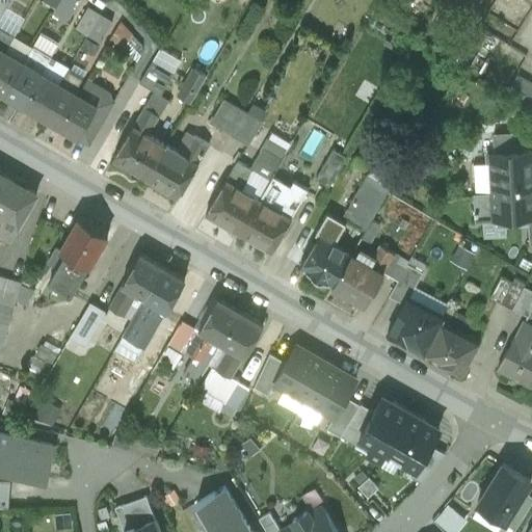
[(12,0),(0,0),(0,18),(2,19),(12,0)]
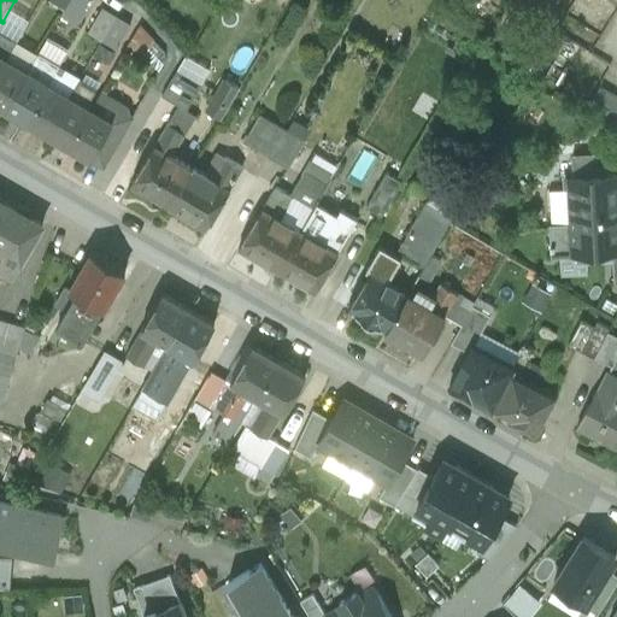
[(88,0),(69,0),(64,7),(60,15),(75,23),(88,0)]
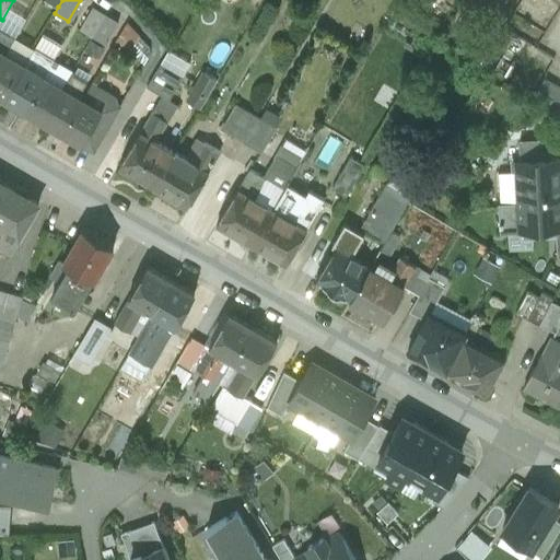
[(559,0),(521,0),(513,14),(545,34),(559,8),(559,0)]
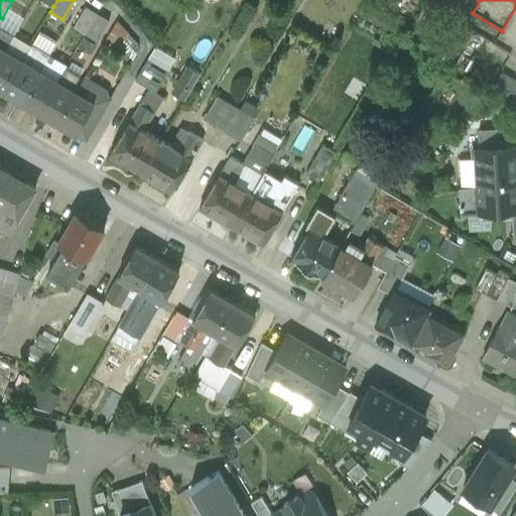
[(97,13),(85,6),(74,26),(85,33),(97,13)]
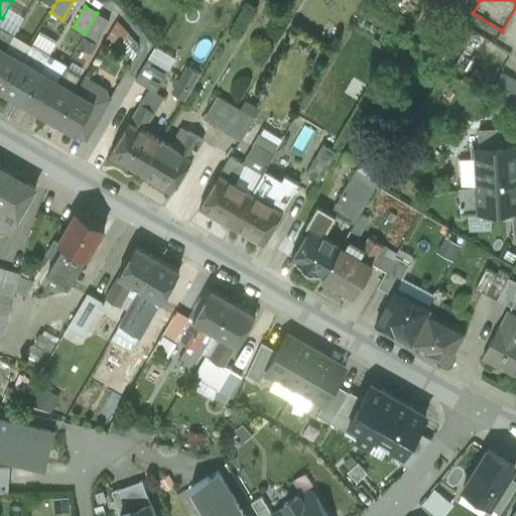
[(97,13),(85,33),(97,40),(108,19),(97,13)]
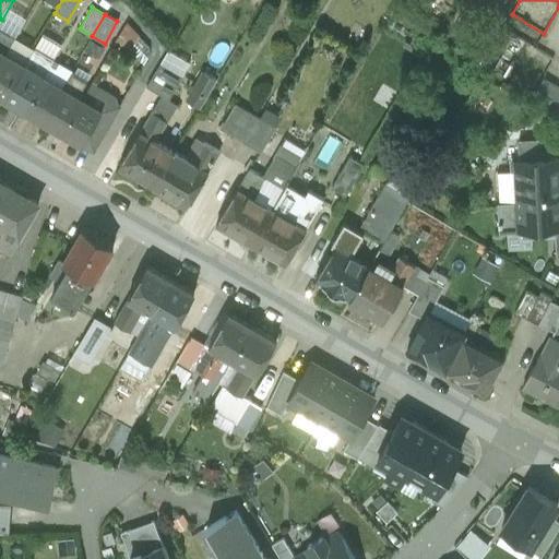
[(130,47),(139,34),(125,25),(116,38),(130,47)]
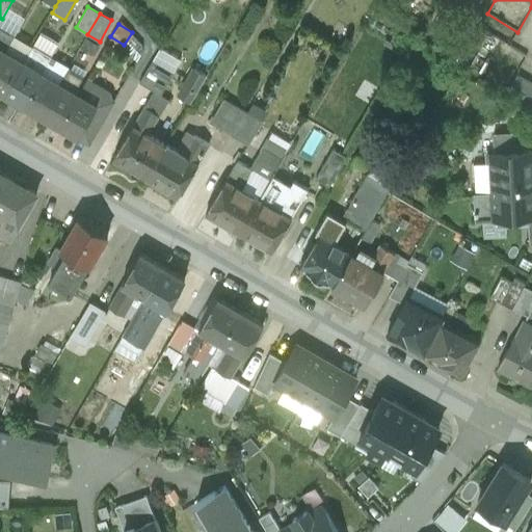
[(9,33),(0,27),(0,58),(5,50),(0,48),(9,33)]
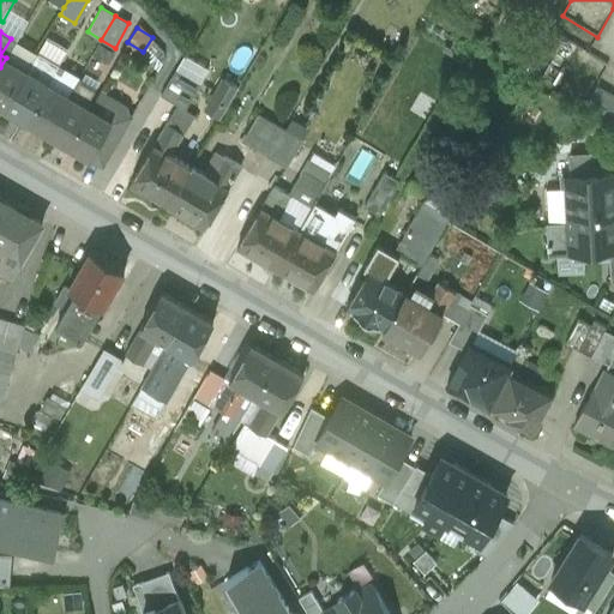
[(35,48),(58,61),(66,47),(44,34),(35,48)]
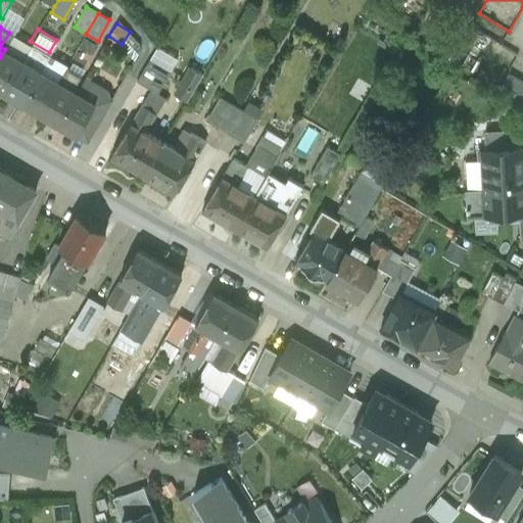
[(458,63),(474,74),(492,41),(475,32),(458,63)]
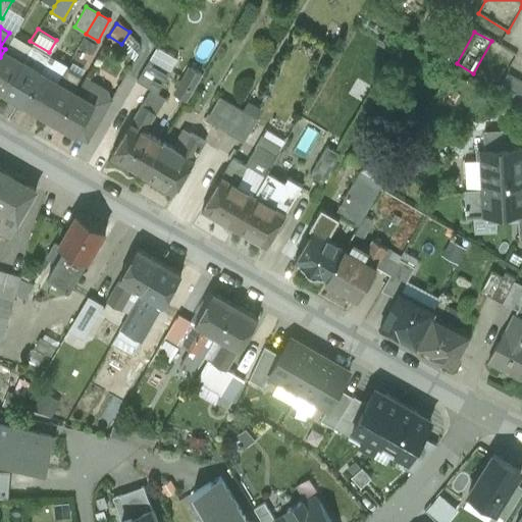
[(50,55),(32,44),(22,60),(4,91),(22,102),(47,60),(50,55)]
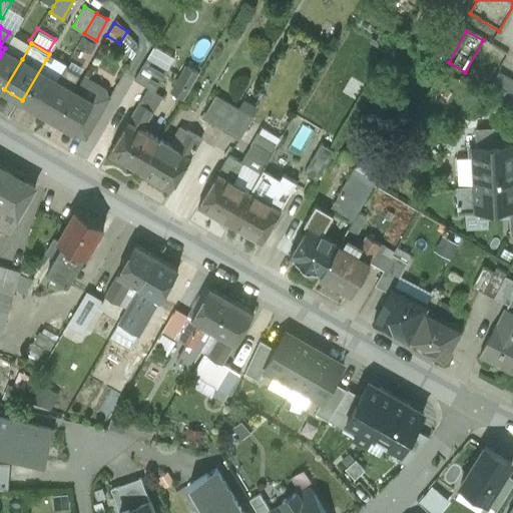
[(5,48),(0,56),(0,86),(4,89),(22,59),(5,48)]
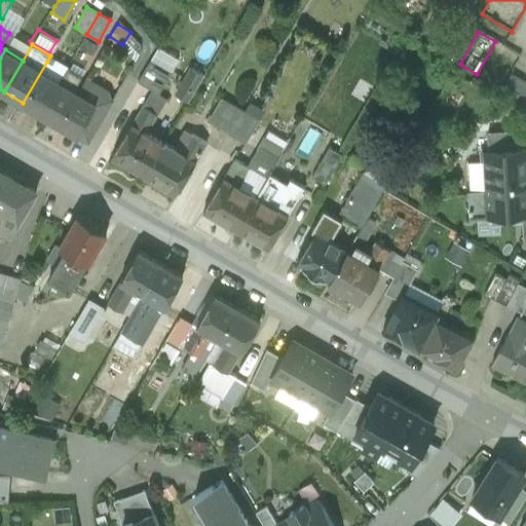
[(158,49),(151,62),(171,74),(179,61),(158,49)]
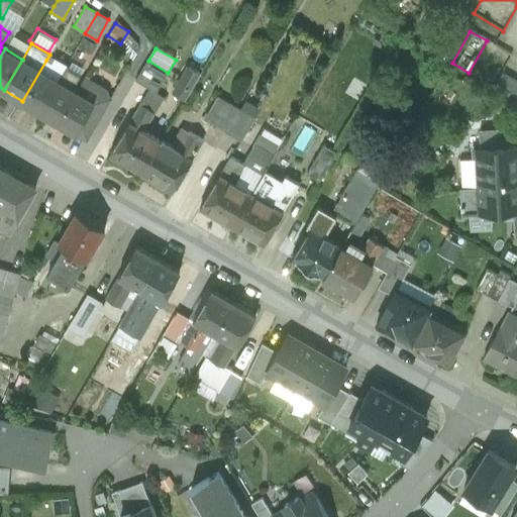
[(49,55),(46,60),(22,101),(39,111),(68,64),(55,57),(54,58),(49,55)]
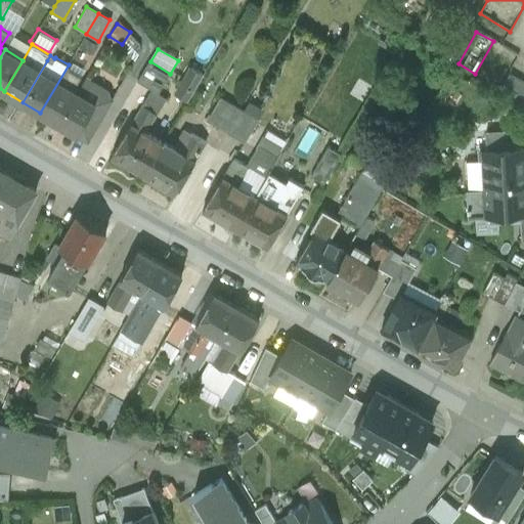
[(138,82),(151,90),(159,94),(170,74),(150,61),(138,82)]
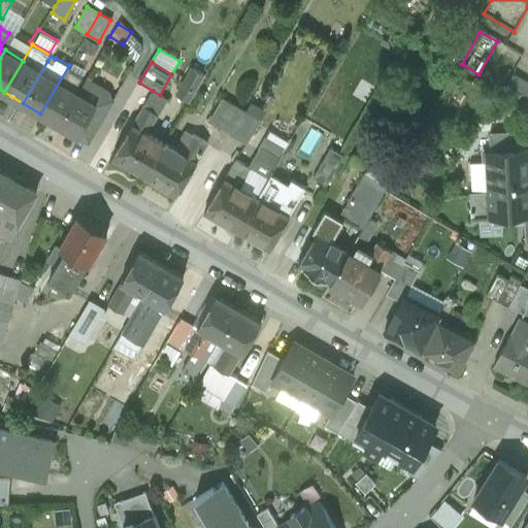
[(69,65),(40,113),(59,124),(77,93),(73,90),(83,74),(69,65)]
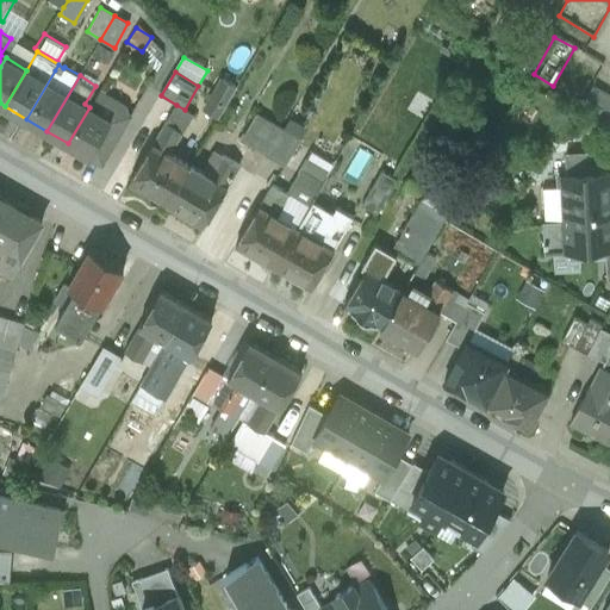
[(203,110),(217,119),(236,87),(222,79),(203,110)]
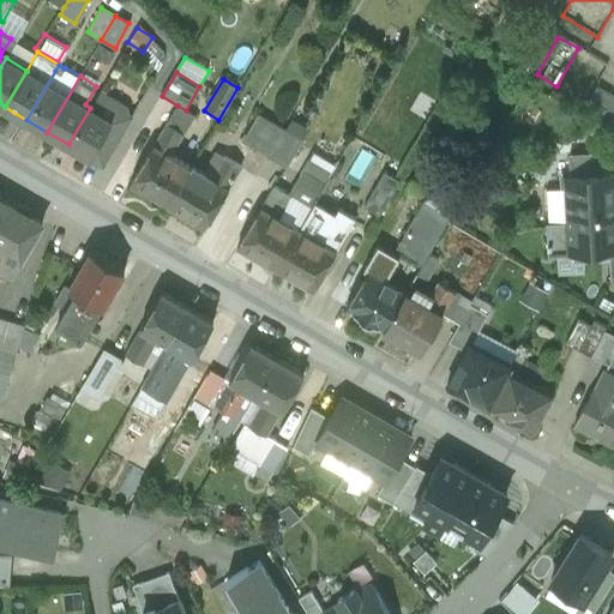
[(613,113),(613,96),(596,86),(589,100),(613,113)]
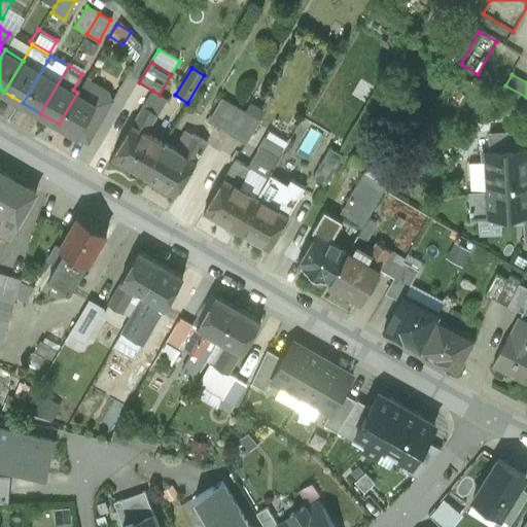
[(81,95),(77,93),(59,124),(77,135),(91,113),(101,119),(113,99),(103,94),(102,88),(93,82),(88,83),(81,95)]
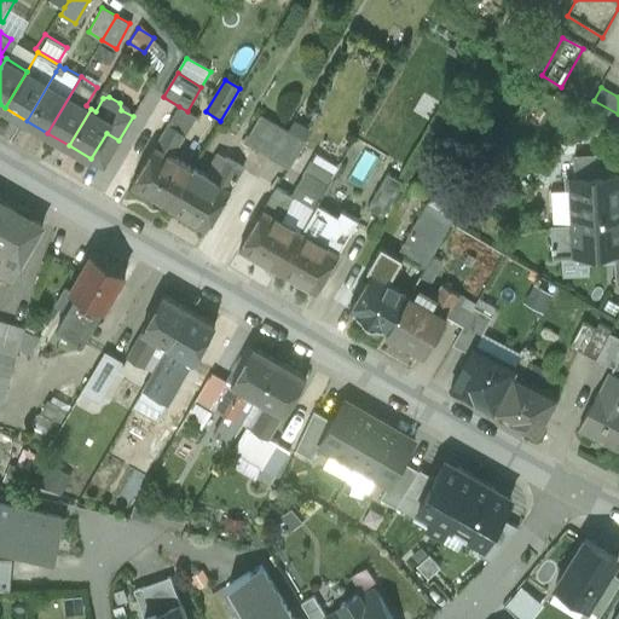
[(168,125),(185,134),(196,116),(187,111),(179,106),(168,125)]
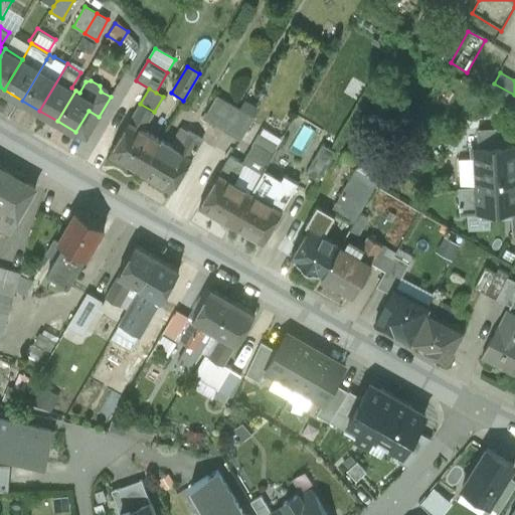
[(237,112),(215,99),(201,122),(223,135),(237,112)]
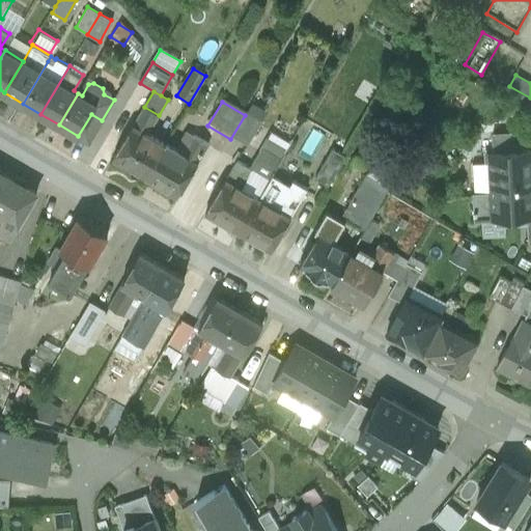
[(144,107),(134,124),(133,123),(114,157),(146,175),(166,143),(148,133),(159,115),(144,107)]
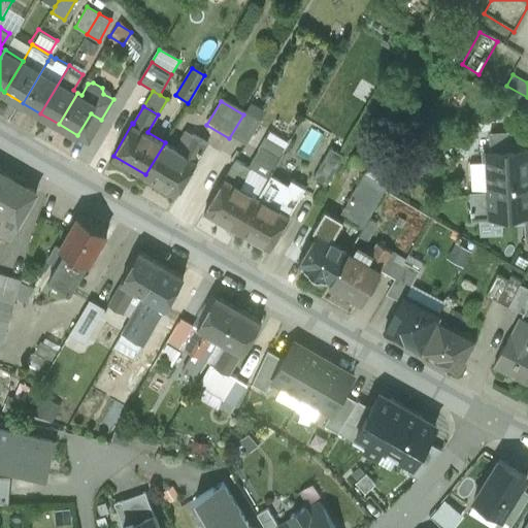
[(91,113),(77,135),(88,141),(101,120),(91,113)]
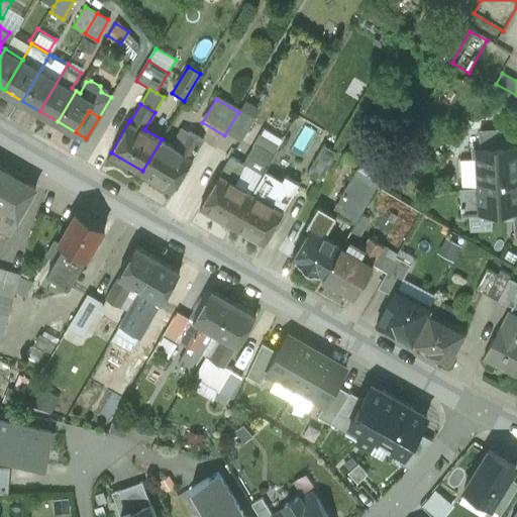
[(238,112),(224,135),(239,143),(252,120),(238,112)]
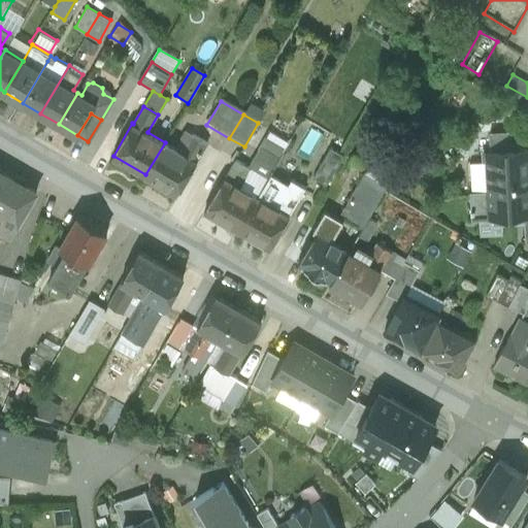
[(510,131),(490,132),(490,151),(489,151),(489,160),(486,161),(488,191),(469,192),(471,220),(524,217),(527,216),(527,194),(525,149),(512,150),(510,131)]
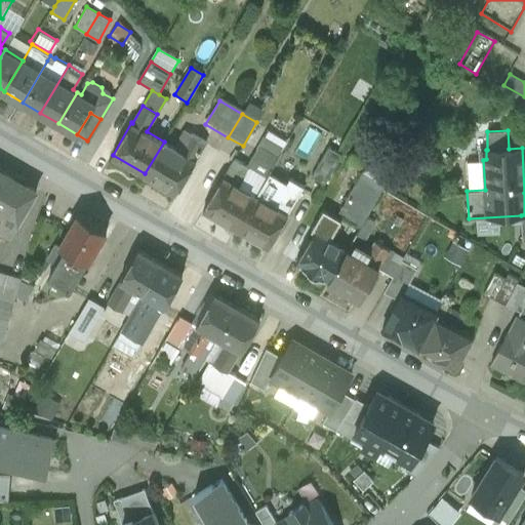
[(180,152),(164,142),(145,173),(176,192),(194,162),(205,142),(191,133),(180,152)]
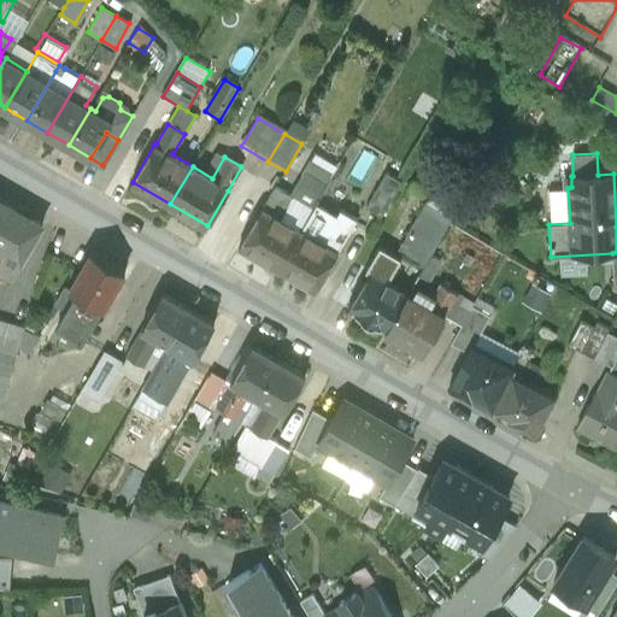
[(316,157),(293,197),(312,207),(316,201),(336,168),(316,157)]
